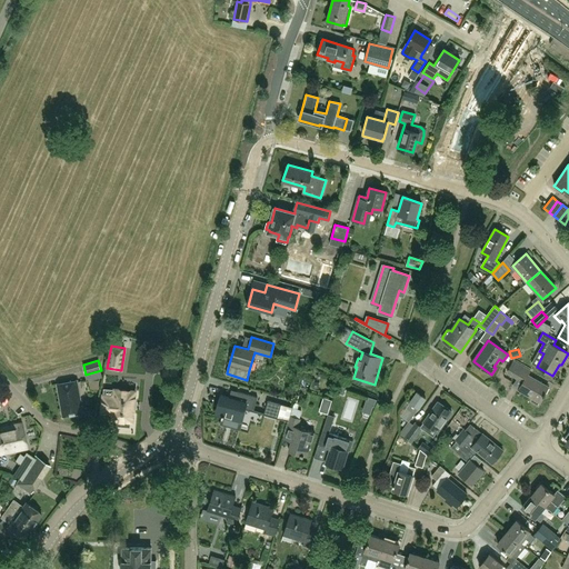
[(530,371),(515,361),(508,372),(523,381),(519,389),(540,402),(543,396),(545,396),(546,393),(545,393),(548,387),(528,376),(530,371)]
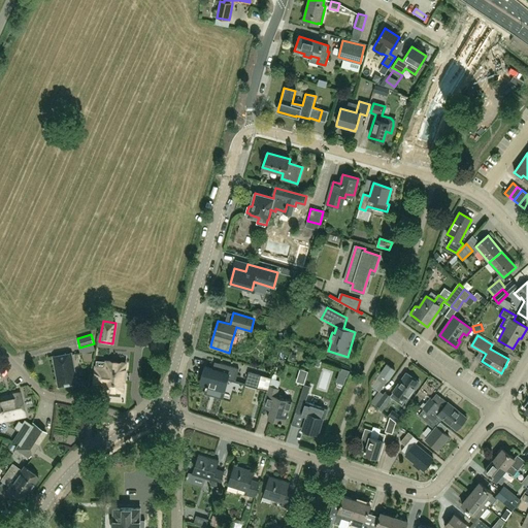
[(58,386),(77,383),(72,352),(53,356),(58,386)]
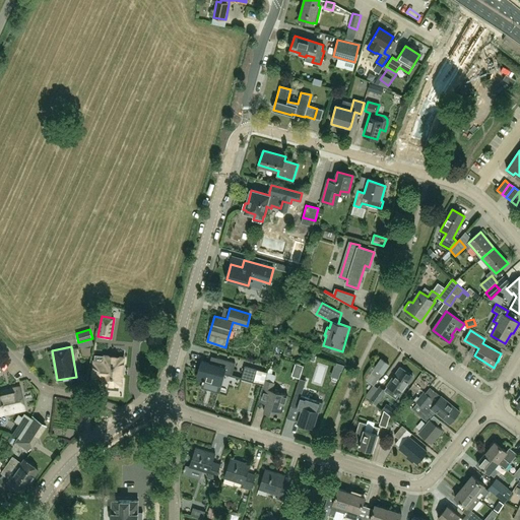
[(309,351),(307,358),(315,361),(317,353),(309,351)]
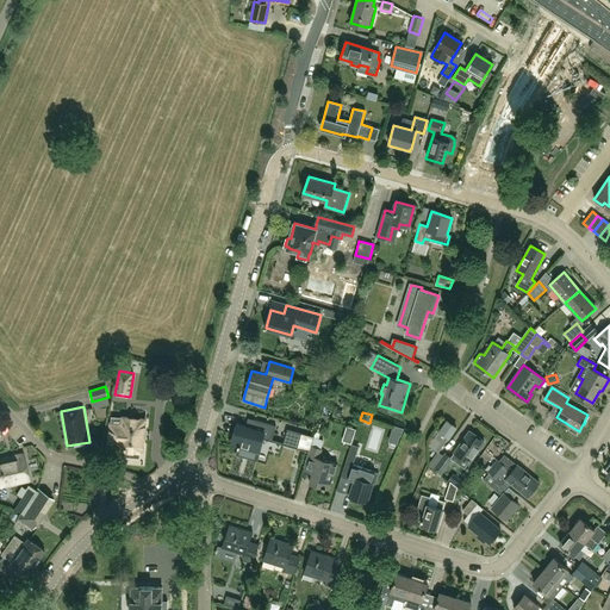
[(145,427),(147,424),(144,422),(145,418),(123,417),(112,416),(112,423),(111,423),(110,442),(122,443),(120,444),(119,444),(119,448),(120,448),(120,449),(123,450),(122,456),(139,458),(139,452),(142,452),(143,448),(144,447),(144,444),(143,442),(144,428),(145,427)]
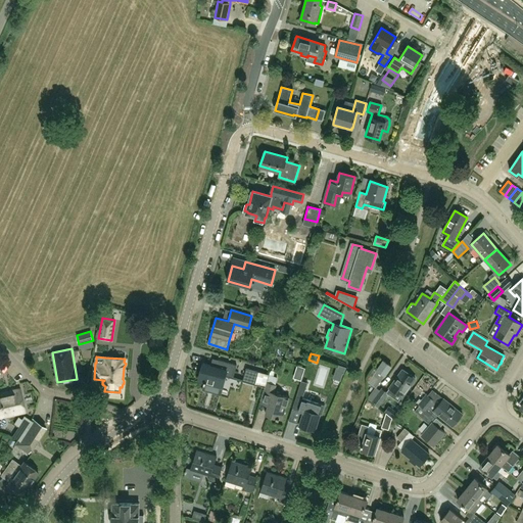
[(205,384),(206,382),(223,387),(226,375),(233,377),(237,366),(214,359),(211,366),(203,364),(199,380),(204,382),(203,383),(205,384)]
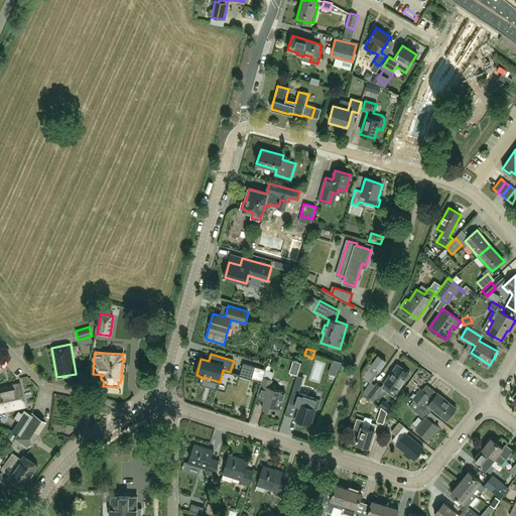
[(379,370),(386,362),(378,356),(372,365),(379,370)]
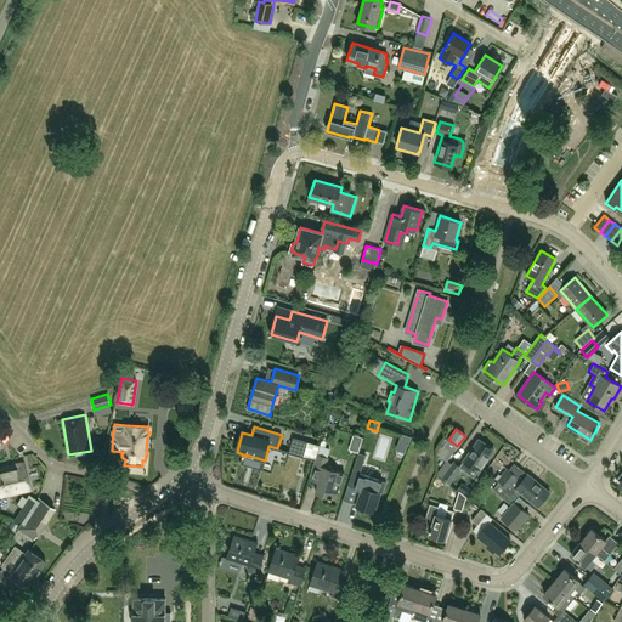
[(293,437),(289,452),(307,457),(312,442),(293,437)]
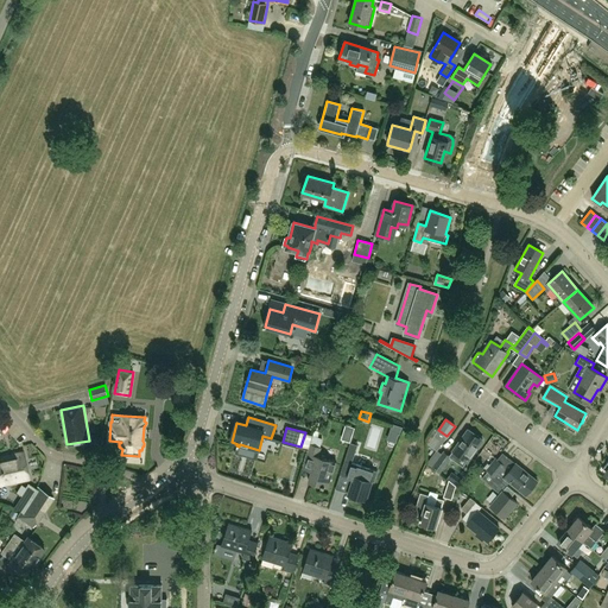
[(467,461),(482,441),(468,430),(453,451),(467,461)]
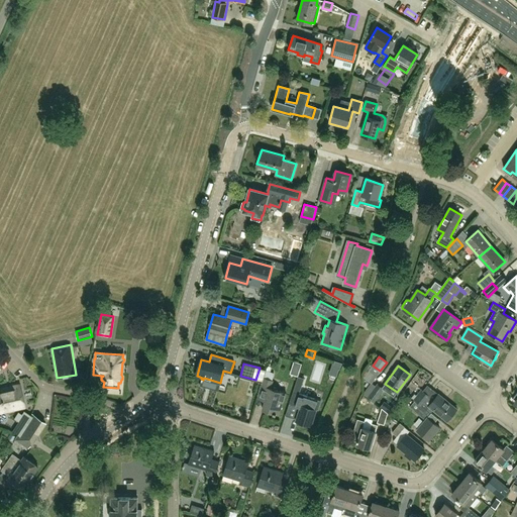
[(418,376),(405,392),(414,399),(427,384),(418,376)]
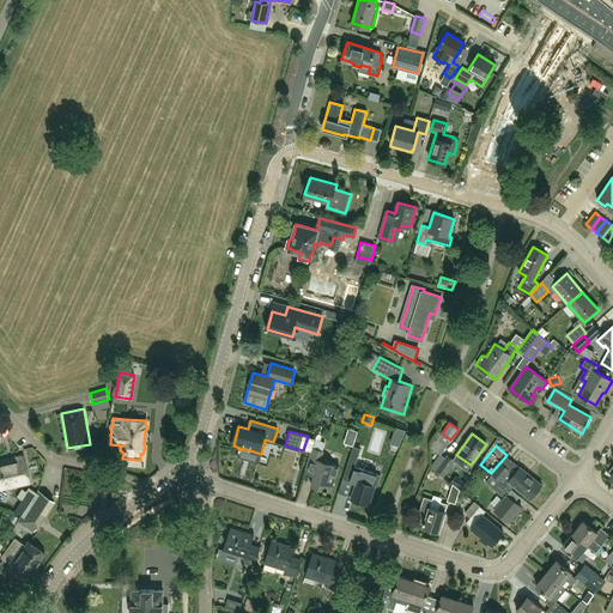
[(327,491),(327,490),(331,491),(339,466),(320,460),(323,451),(314,448),(305,472),(315,474),(311,485),(323,489),(323,490),(327,491)]
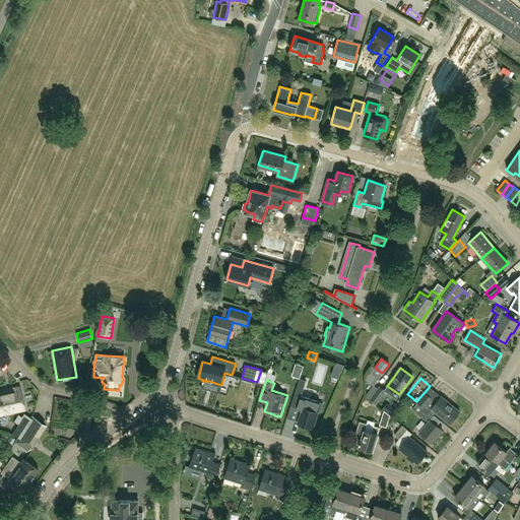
[(290,405),(291,405),(303,409),(299,421),(298,423),(313,427),(318,411),(320,411),(322,402),(314,400),(301,396),(304,388),(297,385),(295,394),(290,405)]
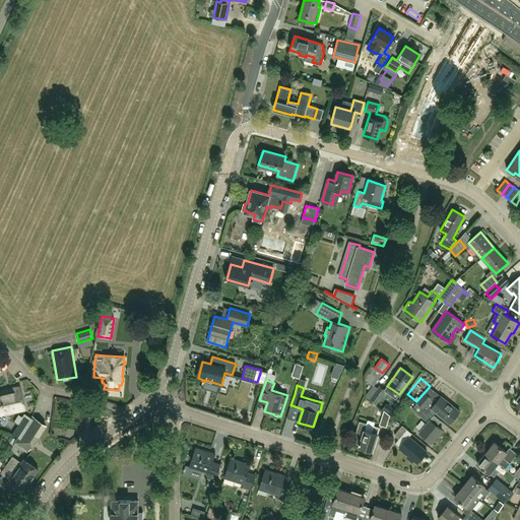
[(377,404),(387,391),(380,386),(370,399),(377,404)]
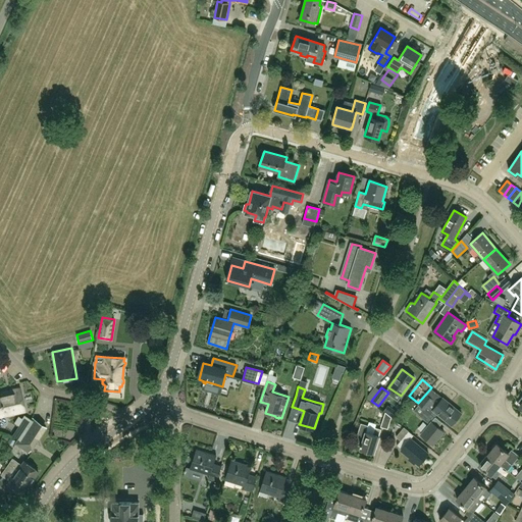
[(19,389),(6,393),(0,393),(0,416),(11,415),(23,412),(19,389)]
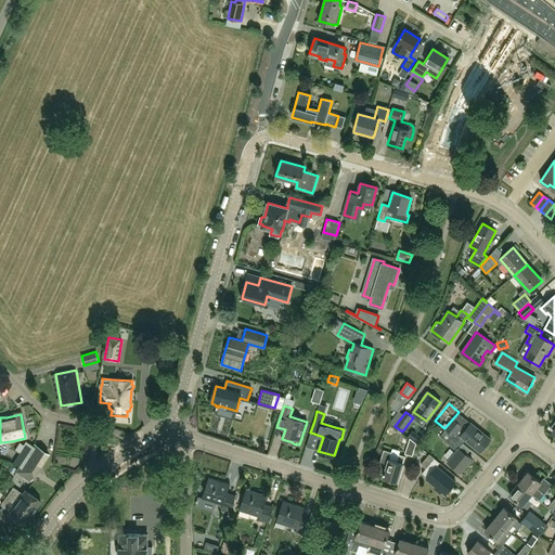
[(454,420),(447,429),(457,439),(463,443),(465,440),(480,452),(491,439),(472,423),(466,418),(461,425),(454,420)]
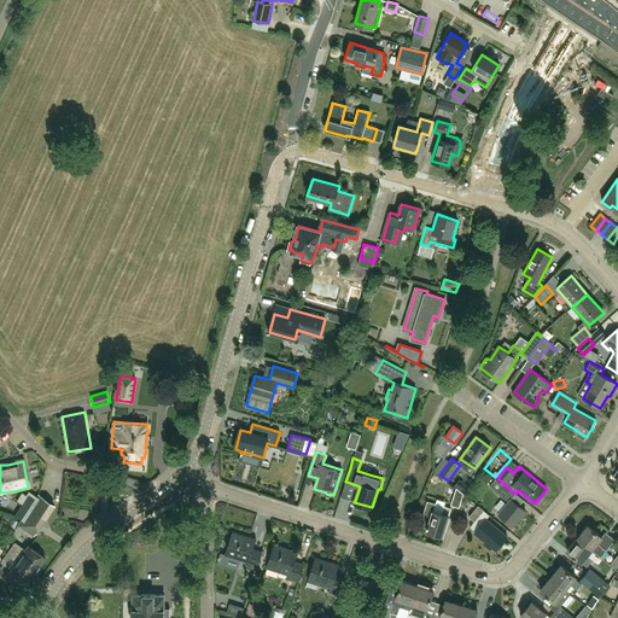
[(516,495),(516,494),(503,485),(497,493),(509,502),(499,514),(514,526),(526,511),(512,500),(516,495)]
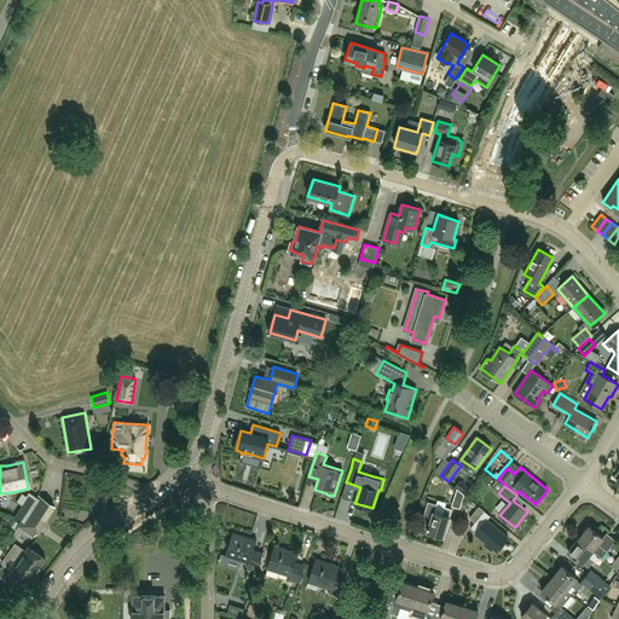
[(460,508),(464,495),(457,489),(452,505),(460,508)]
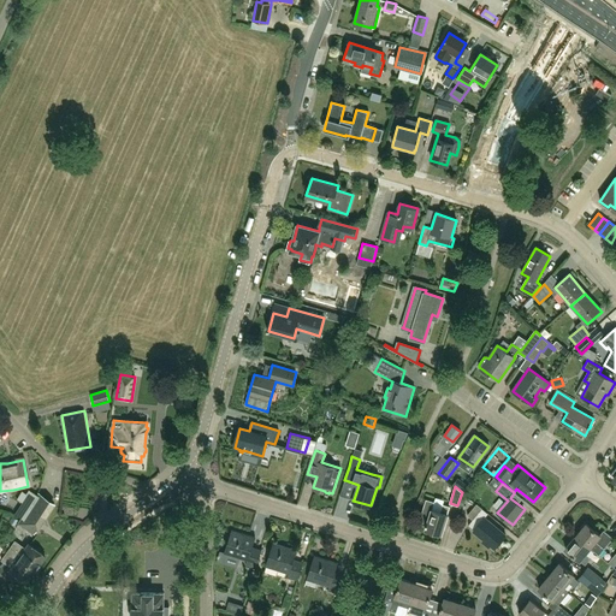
[(22,492),(17,501),(21,503),(28,508),(33,501),(25,495),(22,492)]
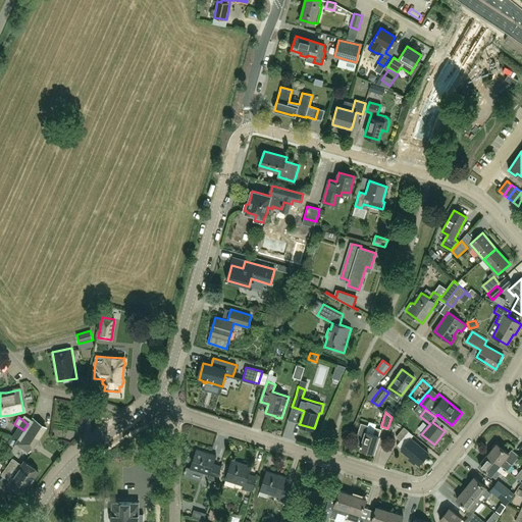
[(45,426),(32,418),(28,424),(23,430),(15,444),(28,452),(45,426)]
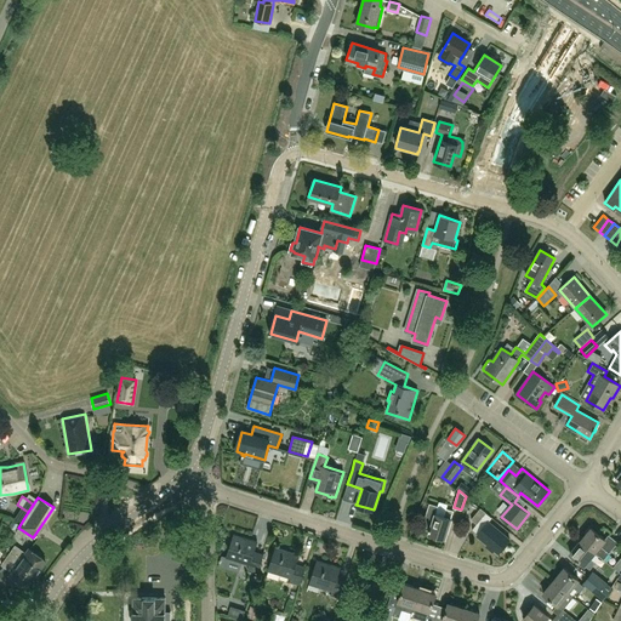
[(445,537),(454,511),(446,508),(444,516),(436,513),(438,506),(429,503),(423,525),(431,528),(428,533),(445,537)]
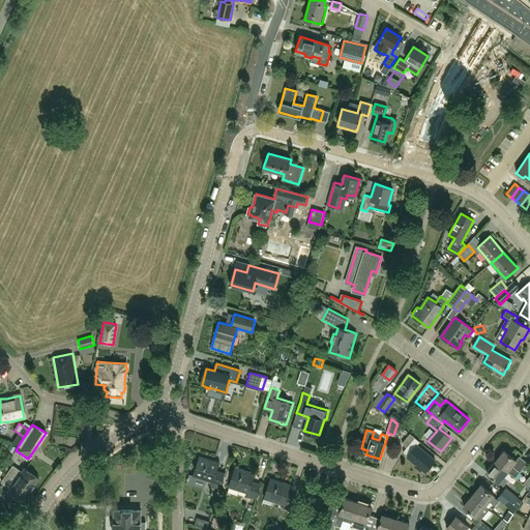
[(407,447),(415,438),(410,434),(402,443),(407,447)]
